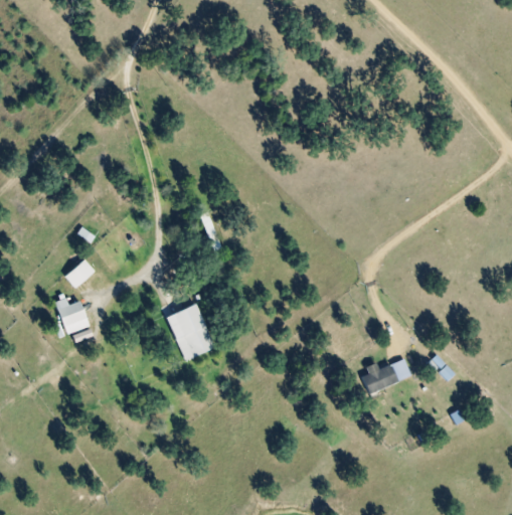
[(77,234),(92,244),(97,236),(82,227),(77,234)]
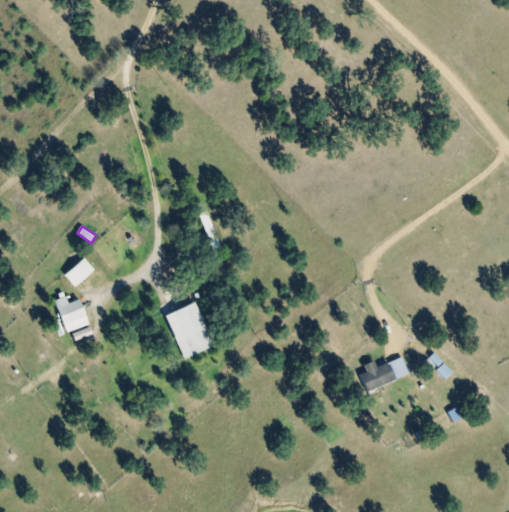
[(74,287),(94,270),(84,258),(64,274),(74,287)]
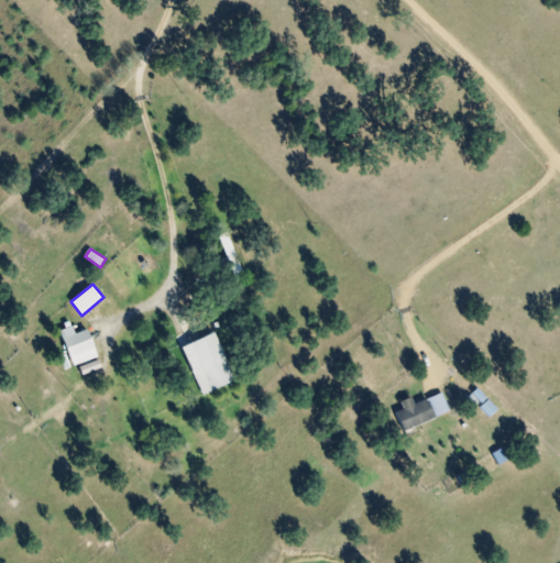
[(87,329),(74,333),(72,327),(59,331),(72,367),(97,357),(87,329)]
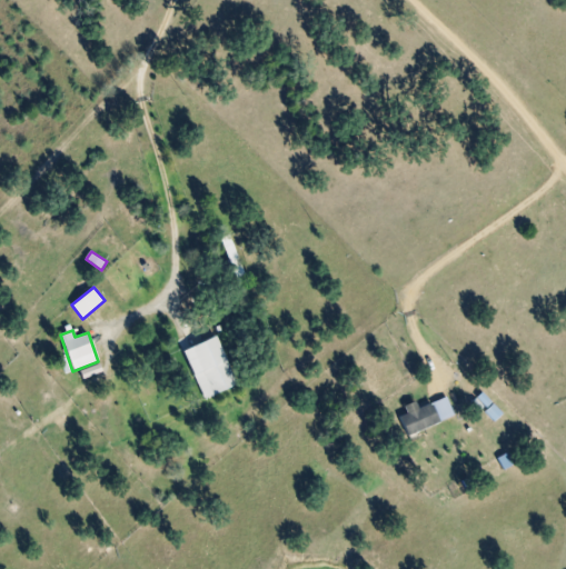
[(204,399),(235,387),(217,337),(185,348),(204,399)]
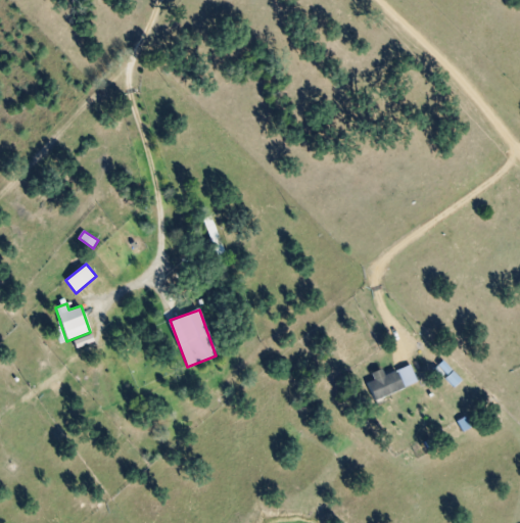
[(94,342),(92,335),(74,341),(77,348),(94,342)]
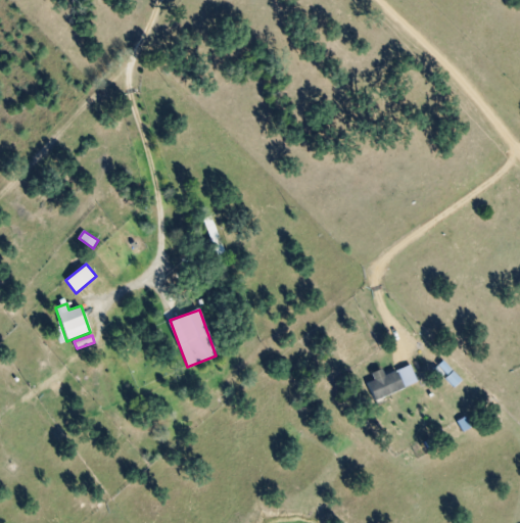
[(440,379),(443,376),(455,387),(463,380),(444,360),(432,371),(440,379)]
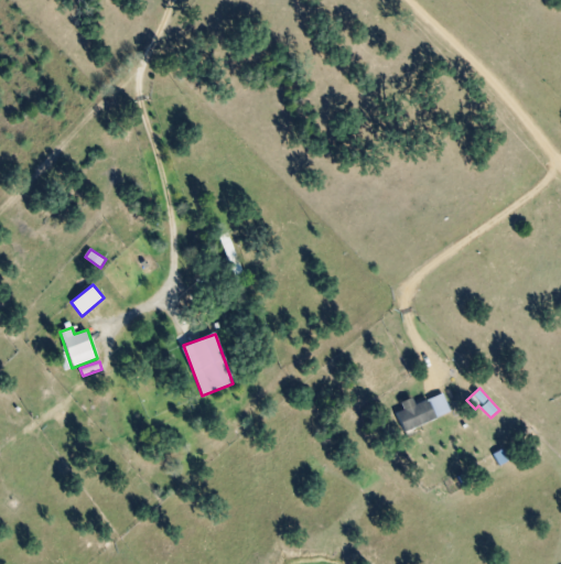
[(399,413),(407,431),(438,416),(430,398),(417,403),(413,397),(402,402),(406,410),(399,413)]
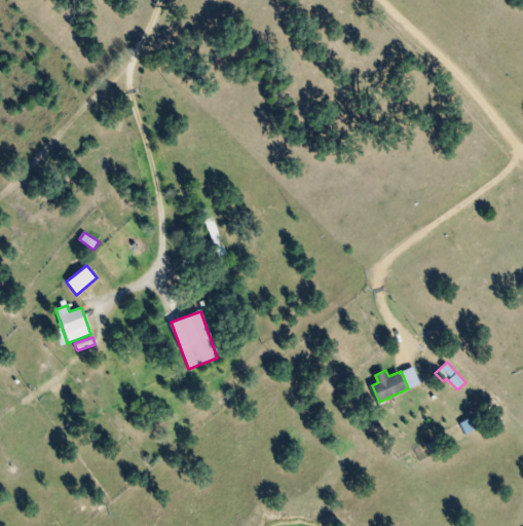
All buildings are outlined.
